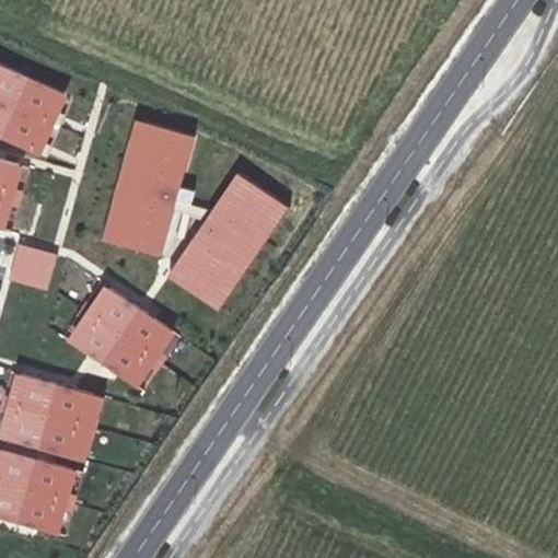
[(64,104),(0,76),(0,144),(37,162),(64,104)]
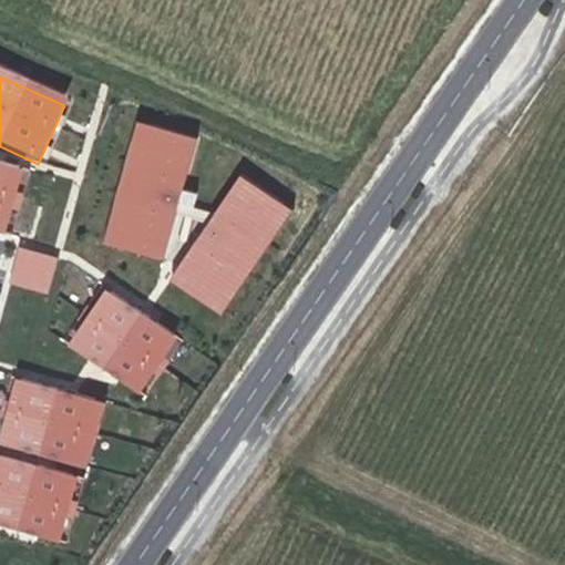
[(197,137),(145,122),(110,248),(162,263),(197,137)]
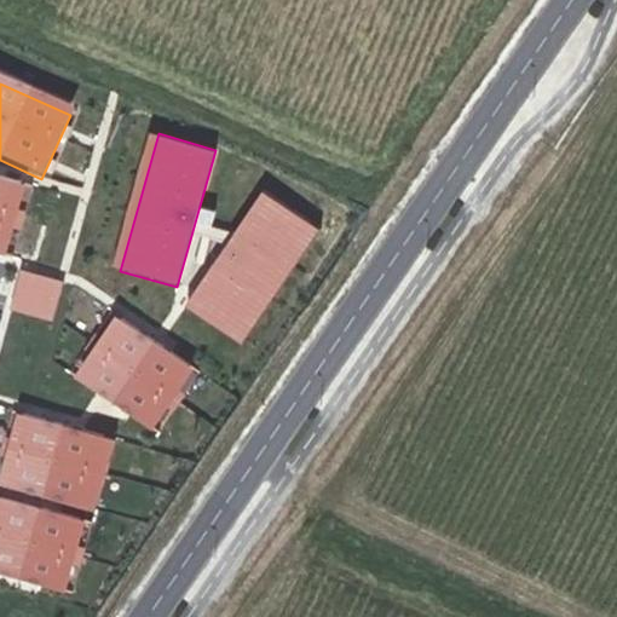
[(28,195),(0,188),(0,261),(9,264),(28,195)]
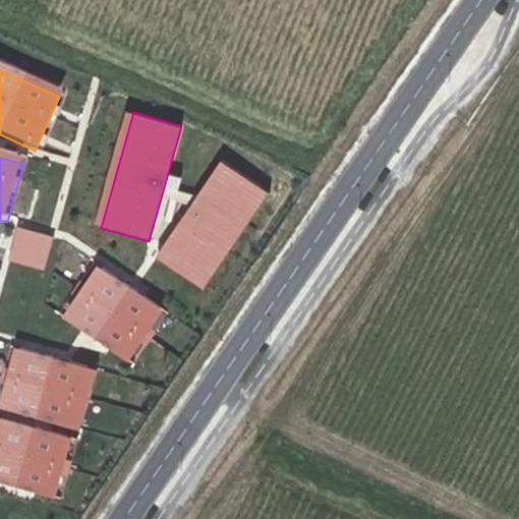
[(155,258),(205,291),(268,193),(219,161),(155,258)]
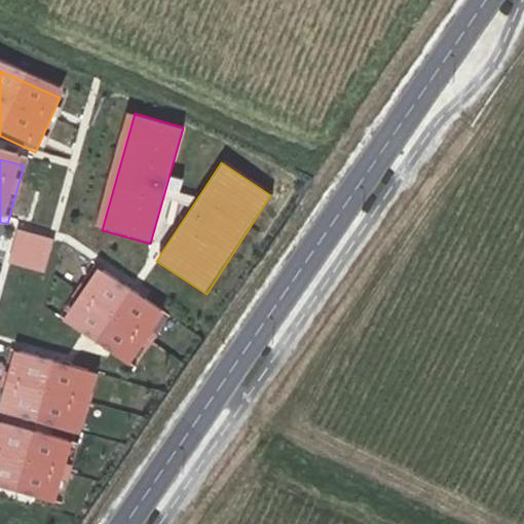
[(51,241),(19,232),(9,262),(42,271),(51,241)]
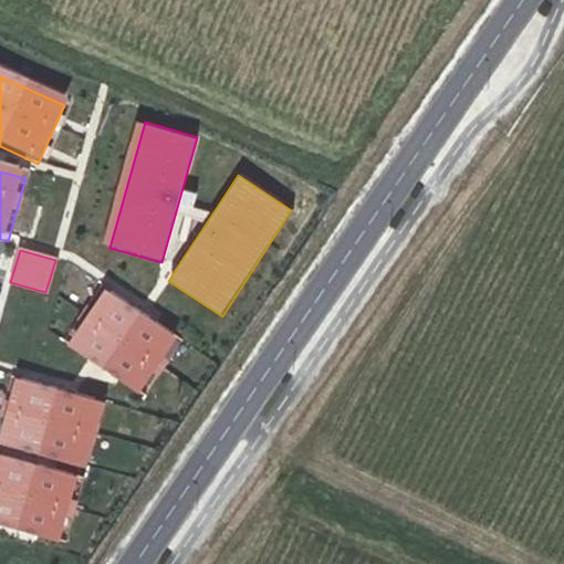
[(173,334),(102,286),(62,342),(132,393),(173,334)]
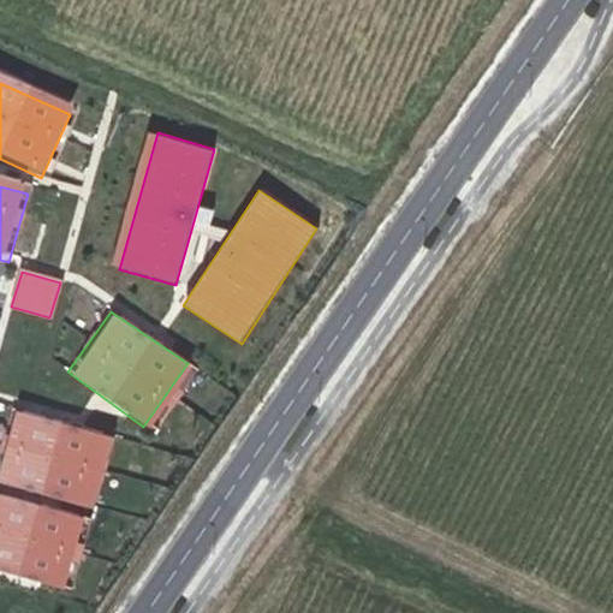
[(100,434),(10,409),(0,444),(0,483),(79,506),(100,434)]
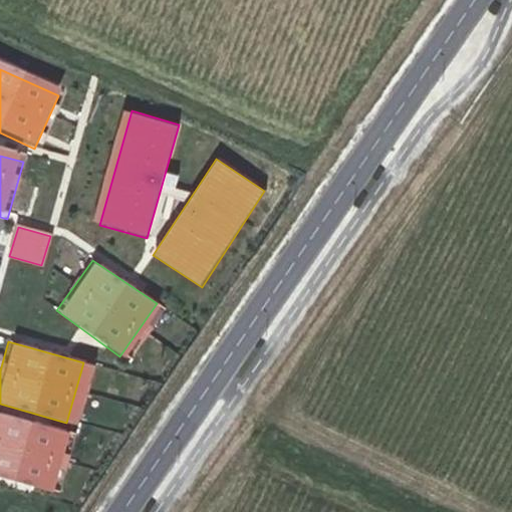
[(62,429),(0,412),(0,479),(44,491),(62,429)]
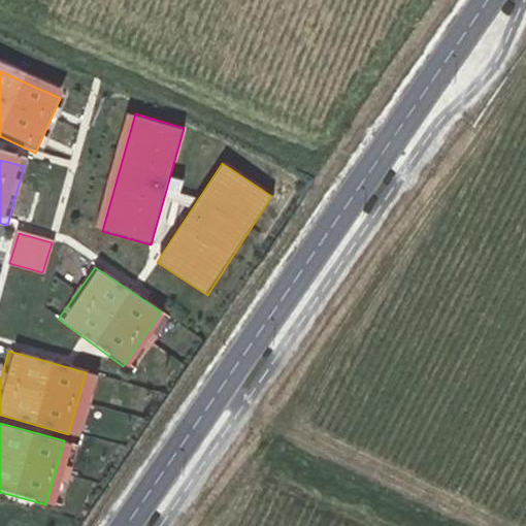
All buildings are outlined.
